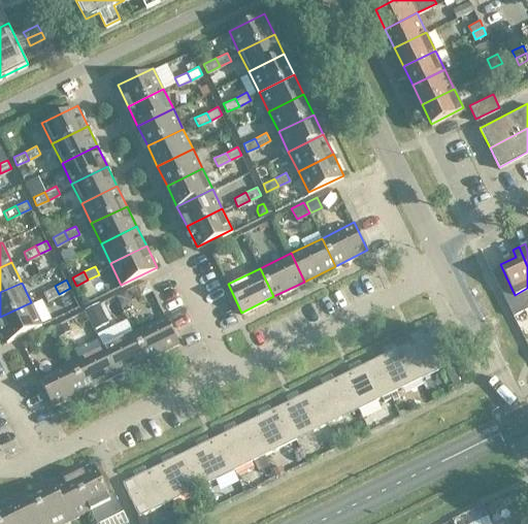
[(59,294),(55,286),(43,291),(46,299),(59,294)]
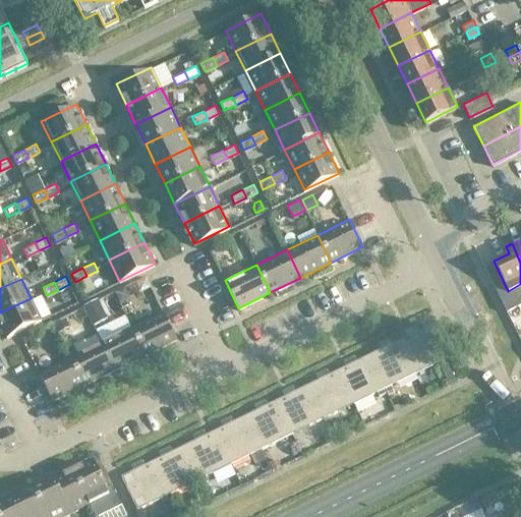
[(124,286),(115,290),(120,299),(126,296),(127,291),(124,286)]
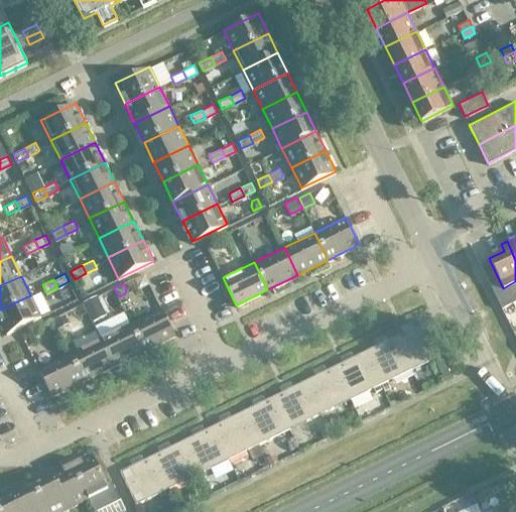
[(97,294),(85,300),(94,317),(105,311),(97,294)]
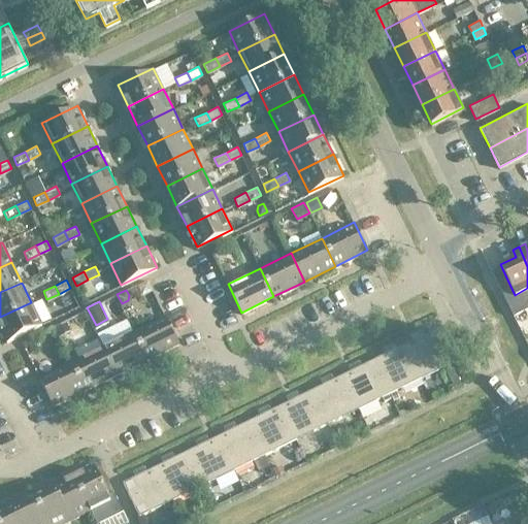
[(41,323),(31,302),(0,317),(0,327),(6,340),(41,323)]
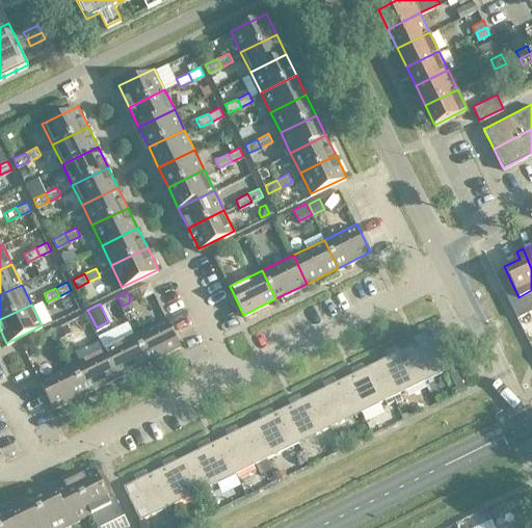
[(180,345),(166,317),(134,333),(148,361),(180,345)]
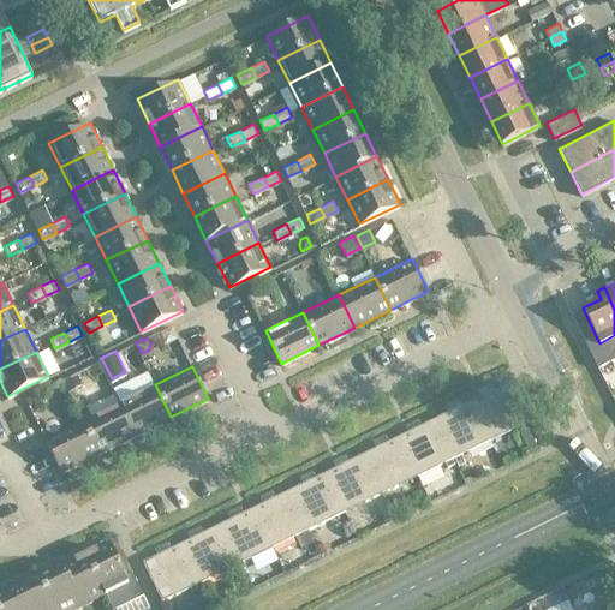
[(65,378),(70,388),(82,382),(77,374),(65,378)]
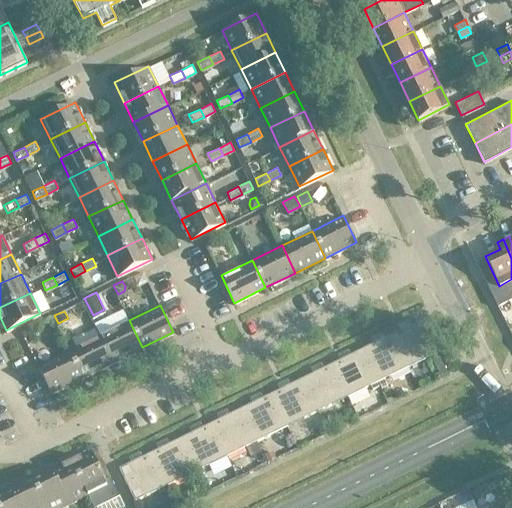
[(439,350),(423,317),(392,333),(408,365),(439,350)]
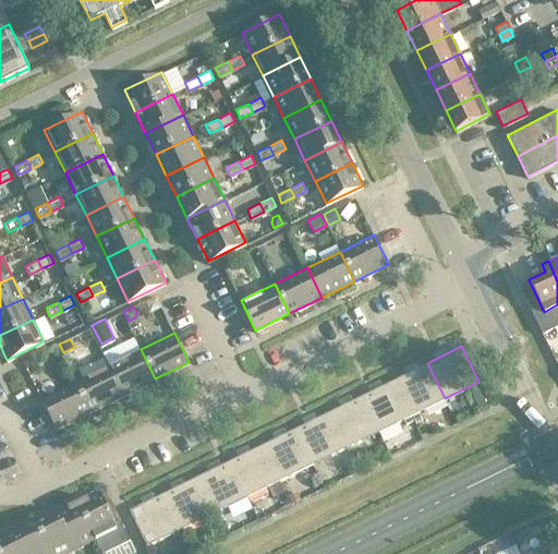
[(155,378),(141,349),(108,365),(122,395),(155,378)]
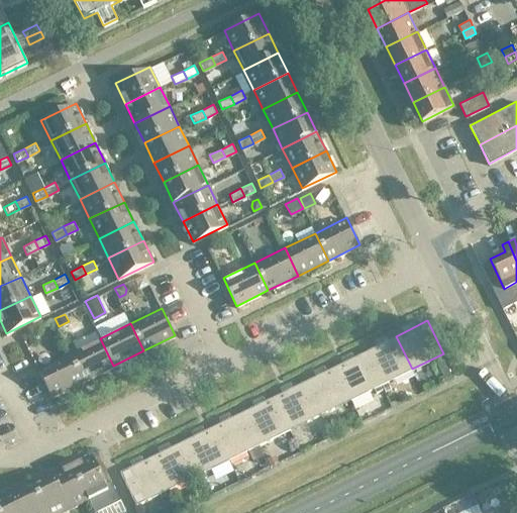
[(412,369),(396,336),(366,350),(381,384),(412,369)]
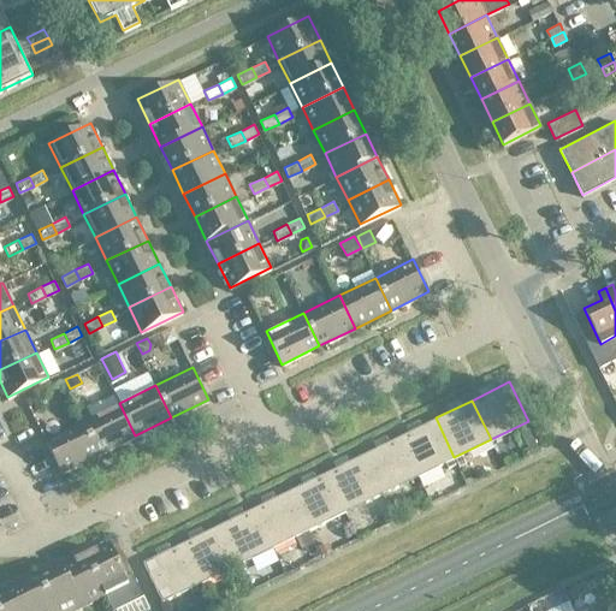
[(135,435),(119,403),(83,421),(99,454),(135,435)]
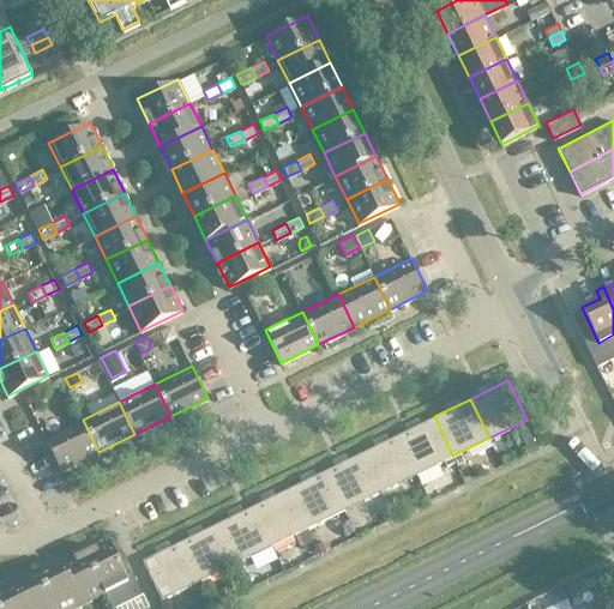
[(452,456),(434,416),(397,434),(416,474),(452,456)]
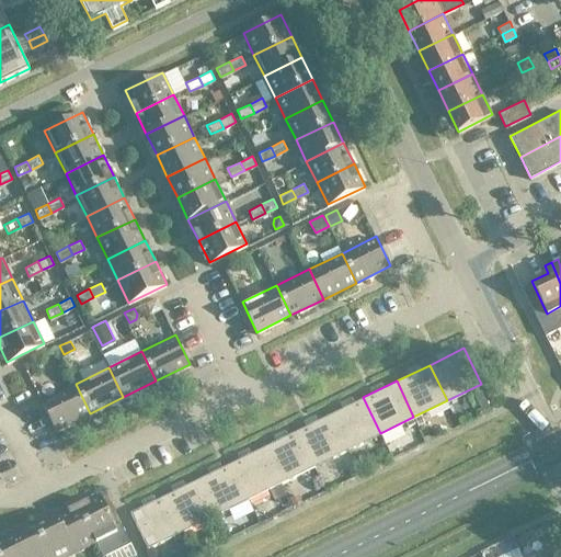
[(90,413),(76,384),(42,400),(56,430),(90,413)]
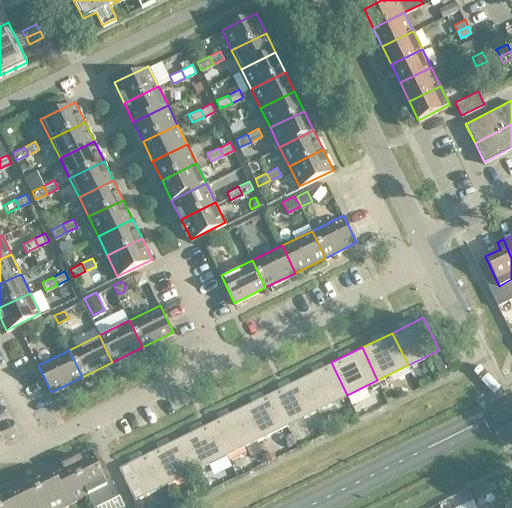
[(347,395),(331,362),(301,377),(317,409),(347,395)]
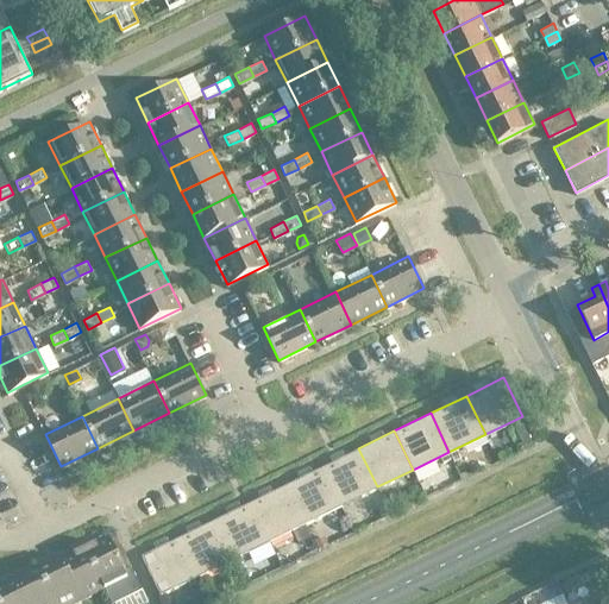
[(377,486),(358,448),(322,466),(341,504),(371,490),(377,486)]
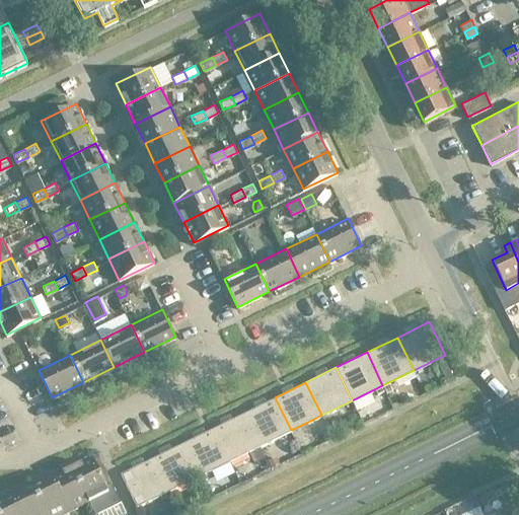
[(291,430),(275,397),(243,413),(260,445),(291,430)]
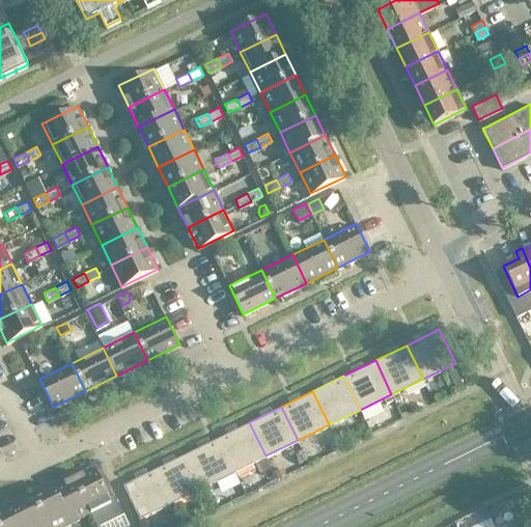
[(266,455),(249,422),(232,431),(218,438),(234,471),(266,455)]
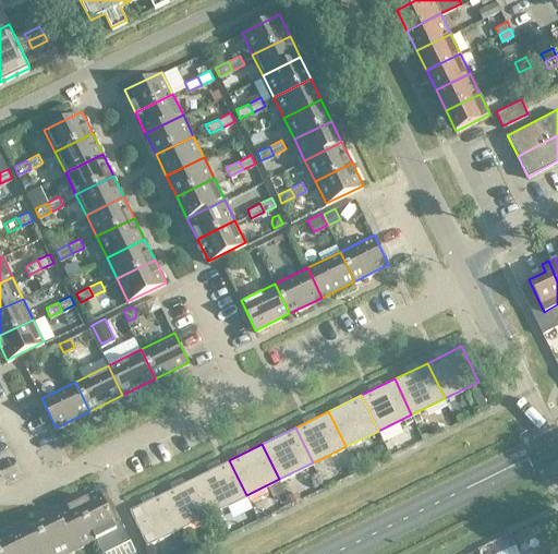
[(346,446),(340,449),(344,459),(351,457),(346,446)]
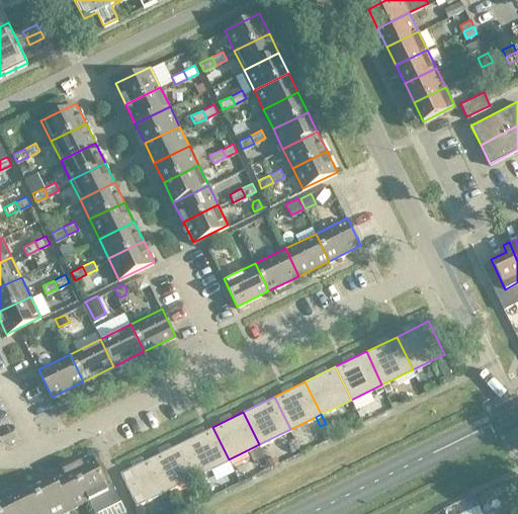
[(229,459),(212,427),(207,429),(182,441),(198,475),(229,459)]
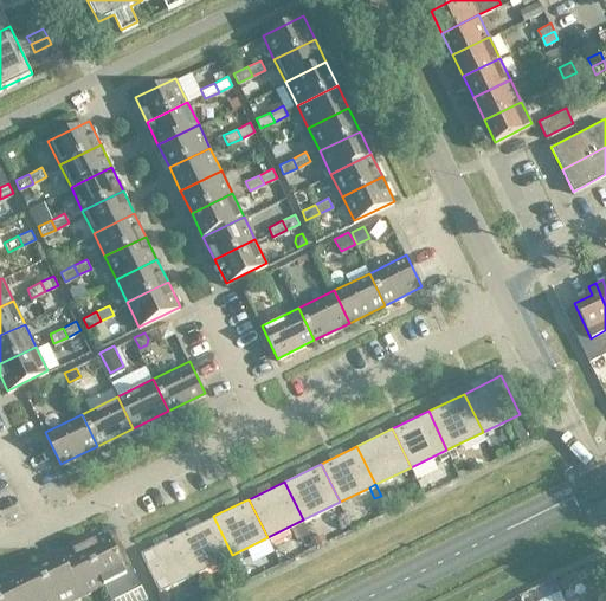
[(232,555),(213,516),(178,534),(197,573),(232,555)]
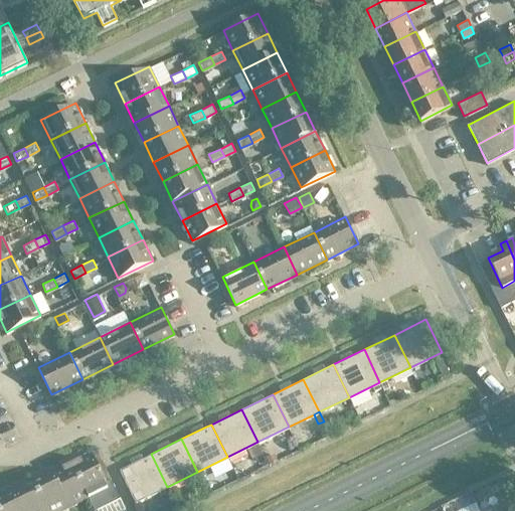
[(92,452),(71,462),(88,497),(95,510),(92,510),(100,510),(99,508),(120,497),(112,480),(106,482),(92,452)]
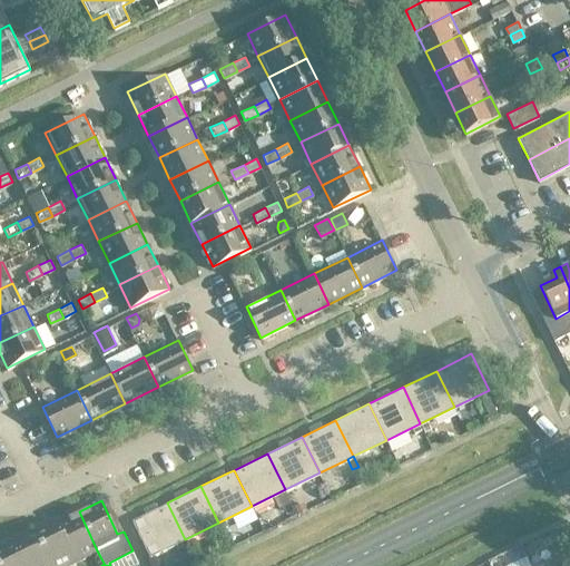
[(304,500),(296,504),(300,510),(307,507),(304,500)]
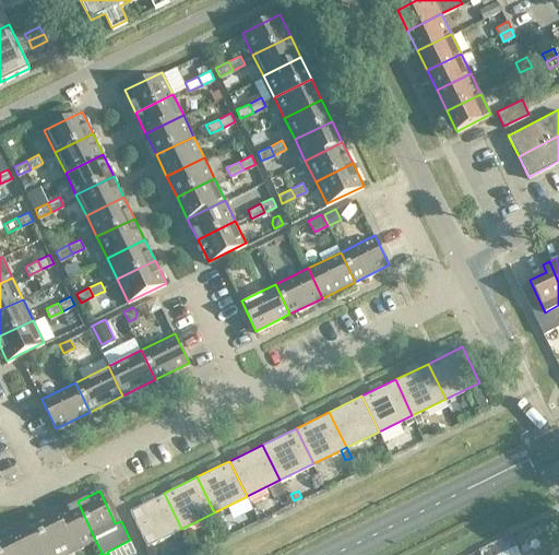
[(181,529),(164,493),(130,509),(147,545),(181,529)]
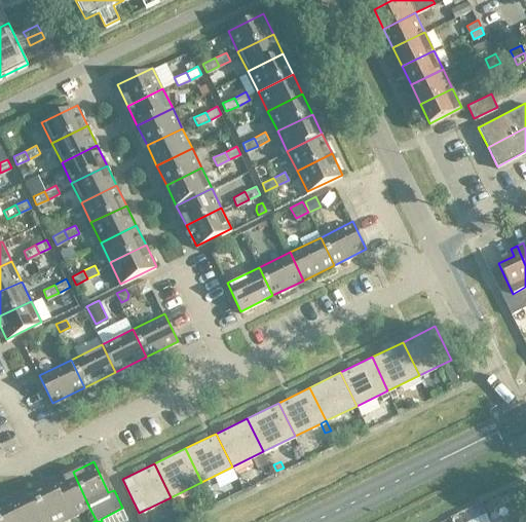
[(89,508),(73,472),(52,482),(70,517),(89,508)]
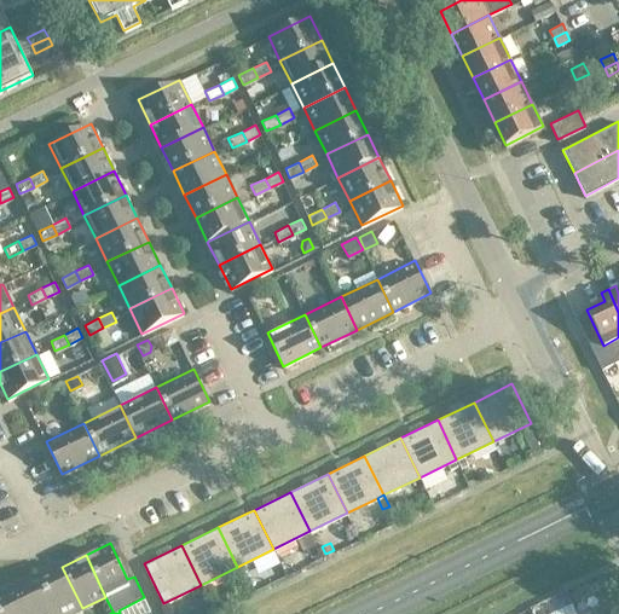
[(69,613),(82,608),(62,567),(39,578),(56,613),(69,613)]
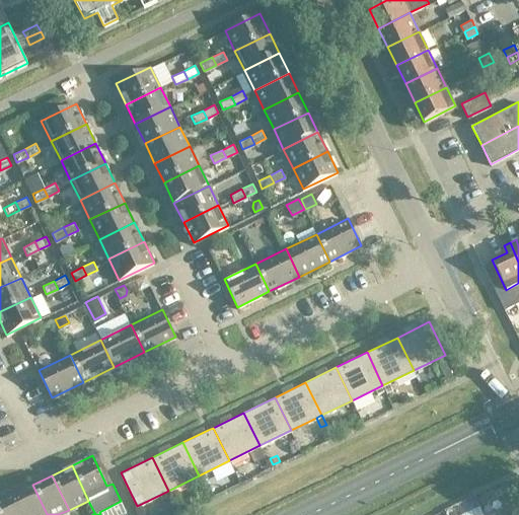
[(47,514),(32,485),(12,495),(22,514),(47,514)]
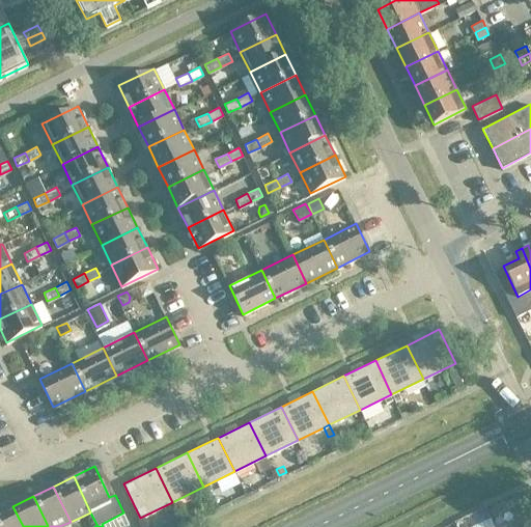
[(511,507),(519,503),(515,496),(508,500),(511,507)]
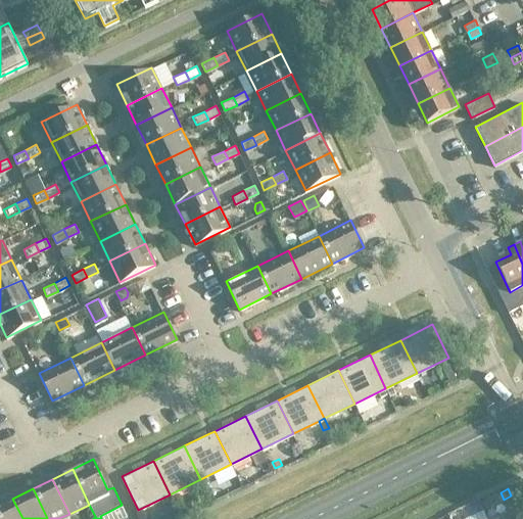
[(22,518),(12,499),(0,504),(0,518),(22,518)]
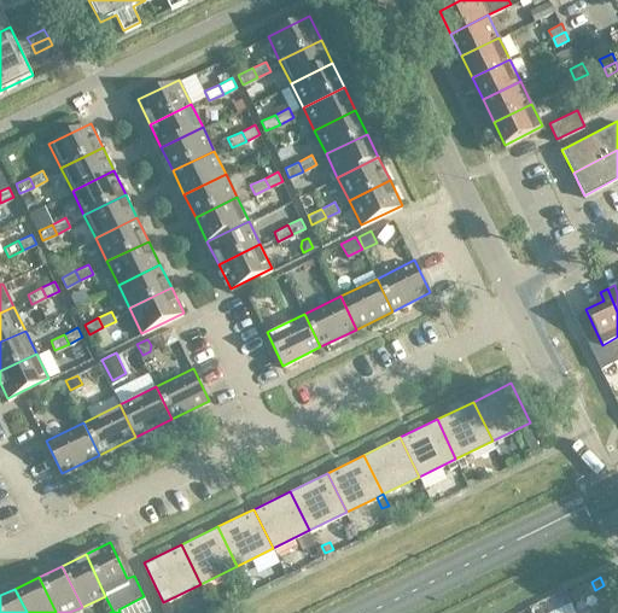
[(617,612),(617,602),(614,595),(577,612),(617,612)]
